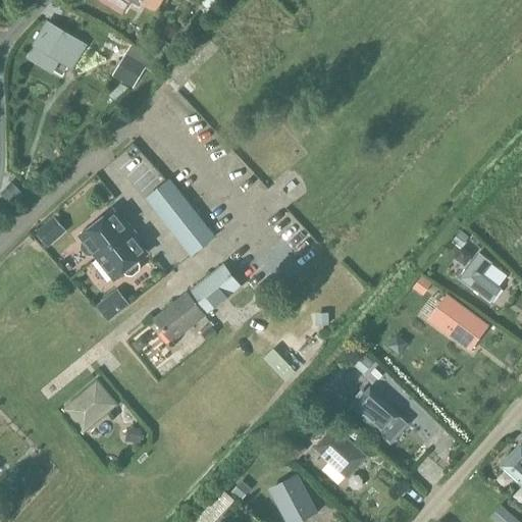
[(471,0),(484,14),(499,0),(471,0)]
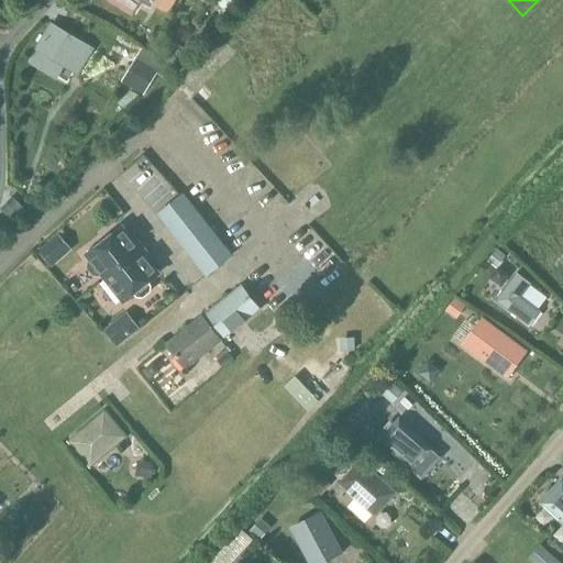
[(78,76),(95,50),(51,22),(34,48),(78,76)]
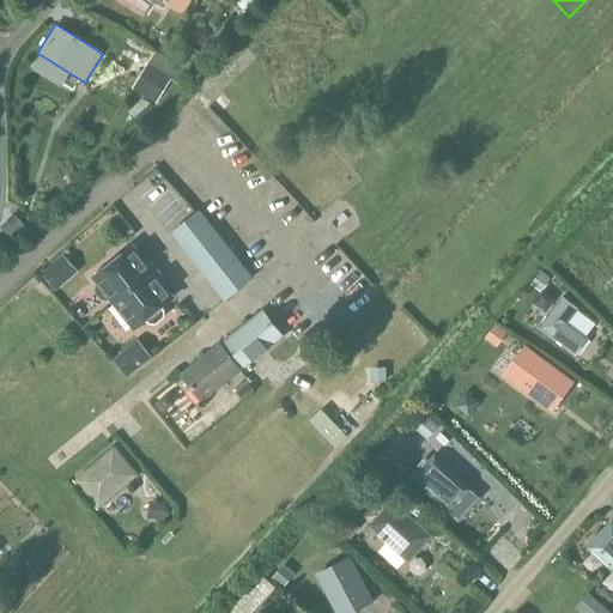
[(138,91),(157,103),(173,78),(153,67),(138,91)]
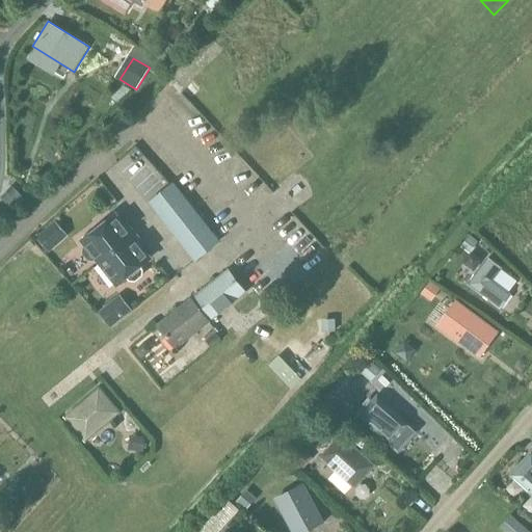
[(173,183),(149,203),(194,261),(219,242),(173,183)]
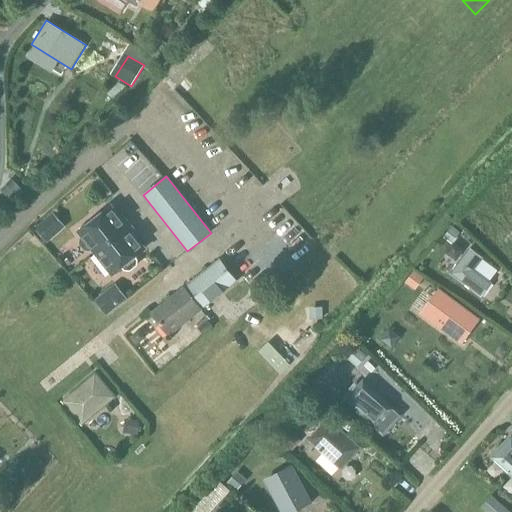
[(124,216),(122,218),(111,204),(76,232),(81,237),(79,238),(79,244),(84,251),(90,251),(91,251),(112,277),(122,268),(124,270),(130,271),(136,266),(137,260),(135,258),(147,249),(136,236),(138,234),(124,216)]
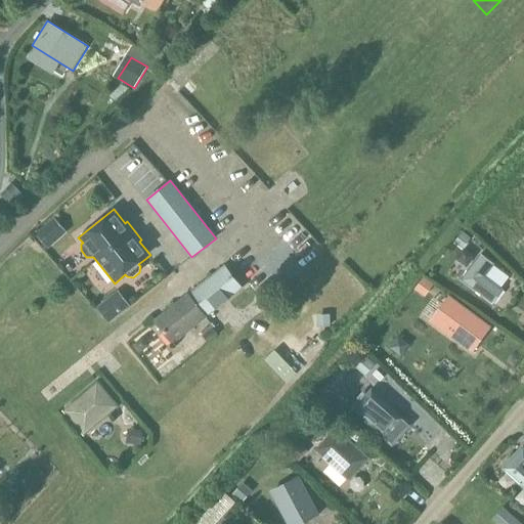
[(484,276),(493,264),(480,254),(461,280),(491,303),(501,290),(484,276)]
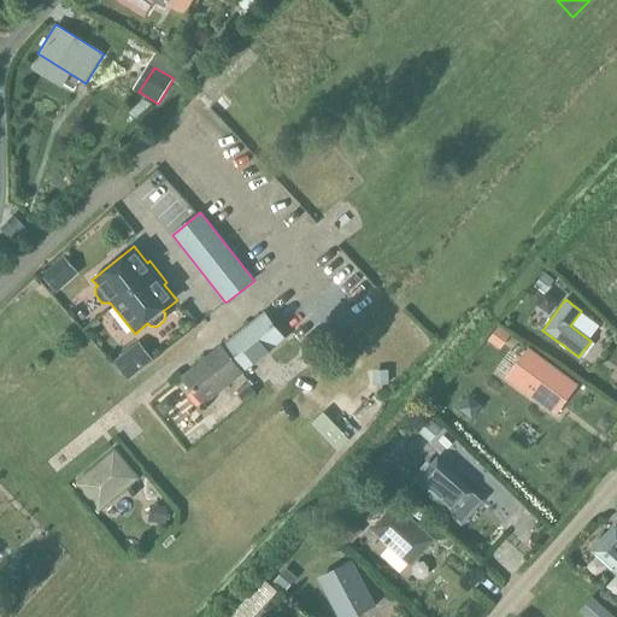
[(225,344),(245,370),(285,340),(264,313),(225,344)]
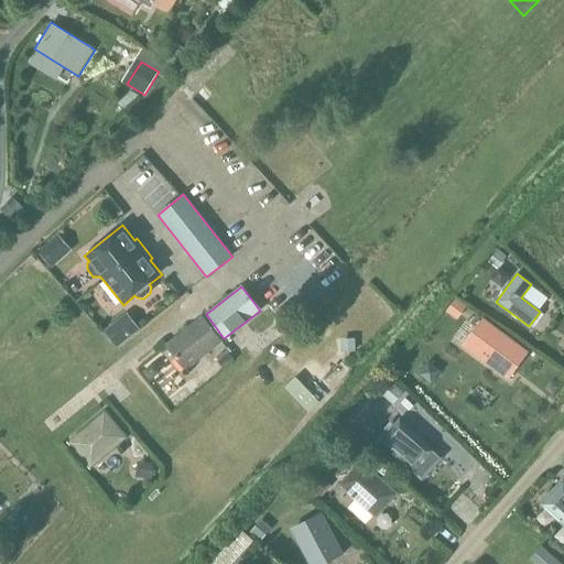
[(126,313),(104,331),(117,347),(139,329),(126,313)]
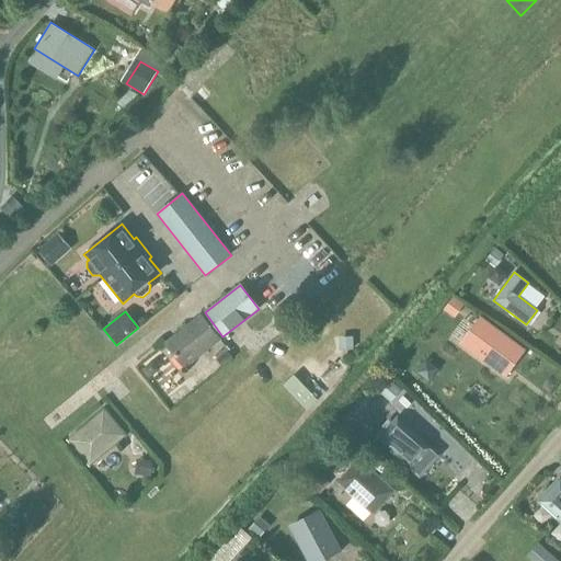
[(3,312),(0,315),(0,331),(12,321),(3,312)]
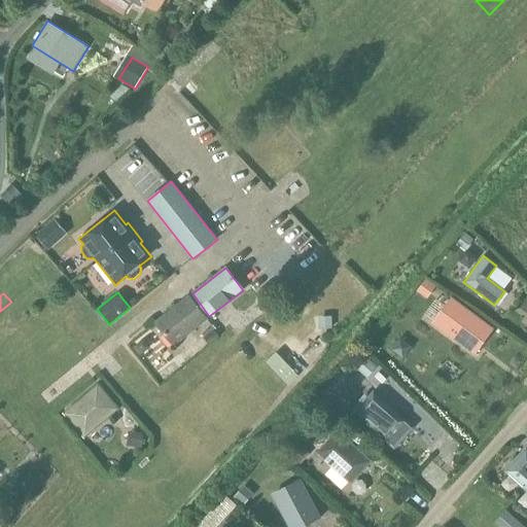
[(207,319),(209,316),(192,293),(189,296),(188,296),(156,322),(174,345),(207,319)]
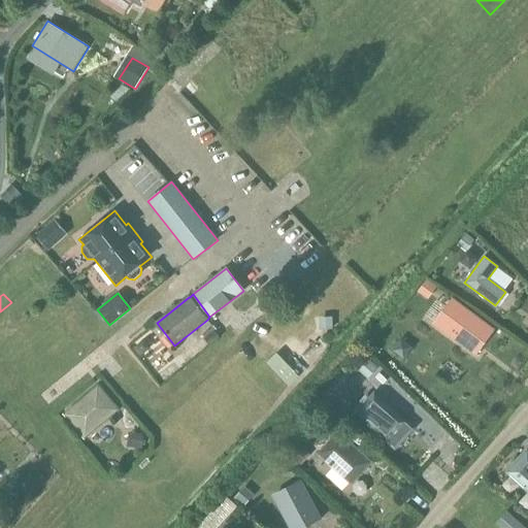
[(432,325),(466,350),(486,323),(452,298),(432,325)]
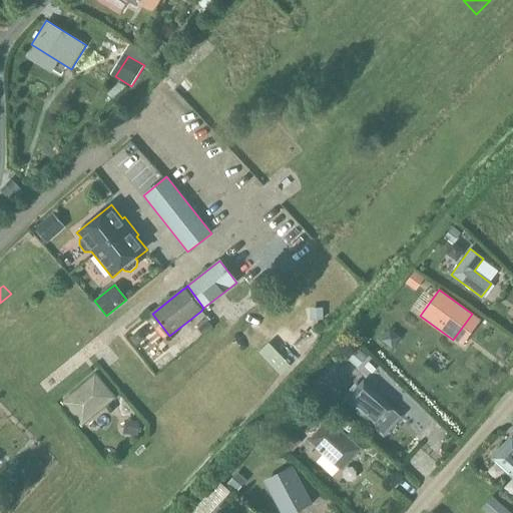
[(63,366),(76,356),(68,346),(55,356),(63,366)]
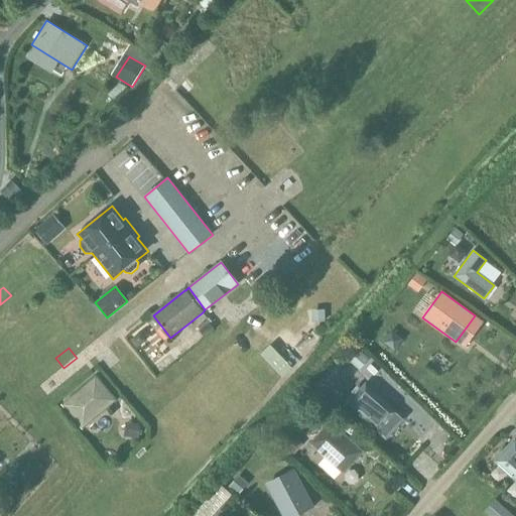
[(96,376),(62,405),(83,428),(116,400),(96,376)]
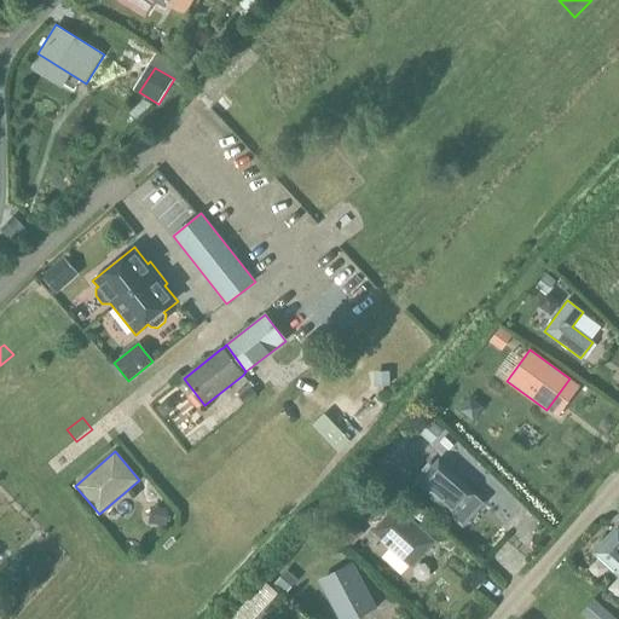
[(416,485),(450,515),(473,491),(438,460),(416,485)]
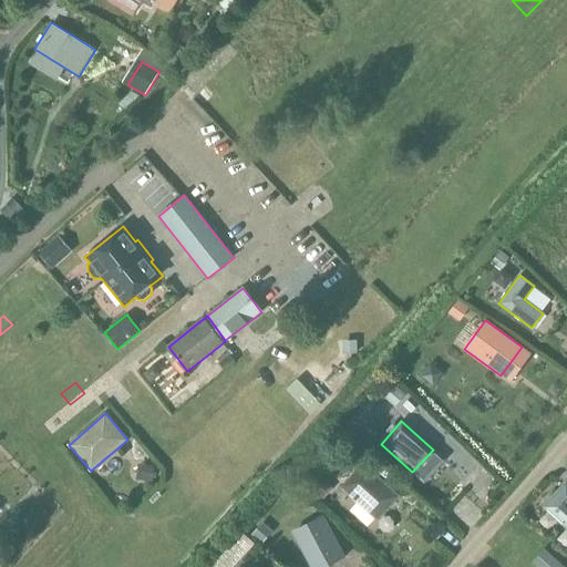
[(362,464),(341,486),(377,519),(398,497),(362,464)]
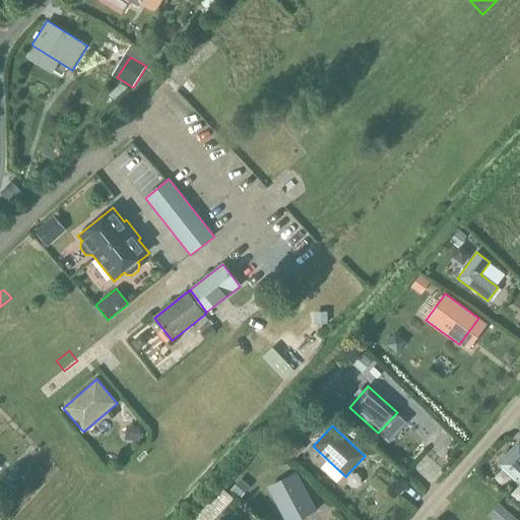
[(498,464),(519,484),(519,441),(498,464)]
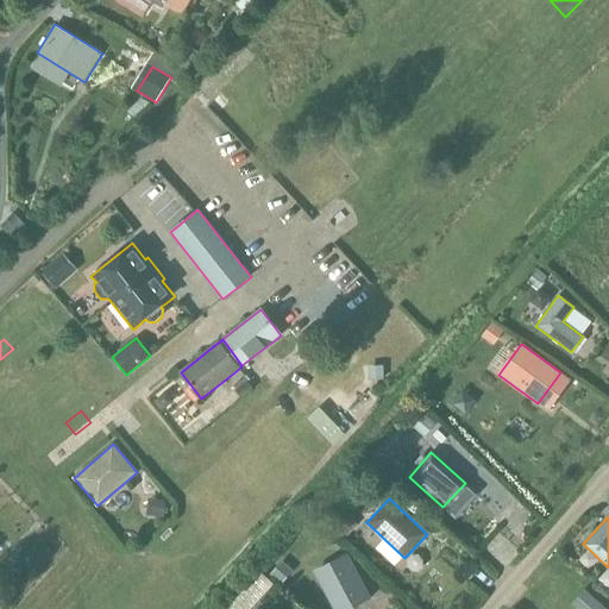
[(346,554),(314,571),(333,608),(349,608),(370,597),(346,554)]
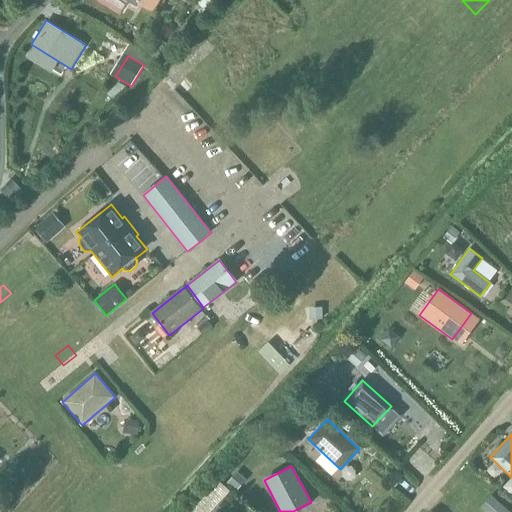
[(509,511),(491,495),(481,506),(486,511),(509,511)]
